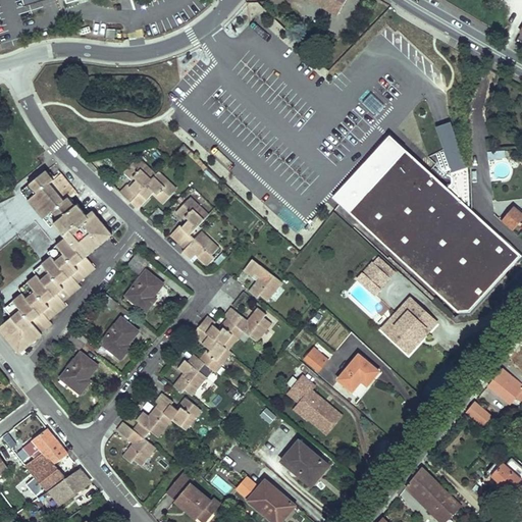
[(314,0),(338,14),(347,0),(314,0)]
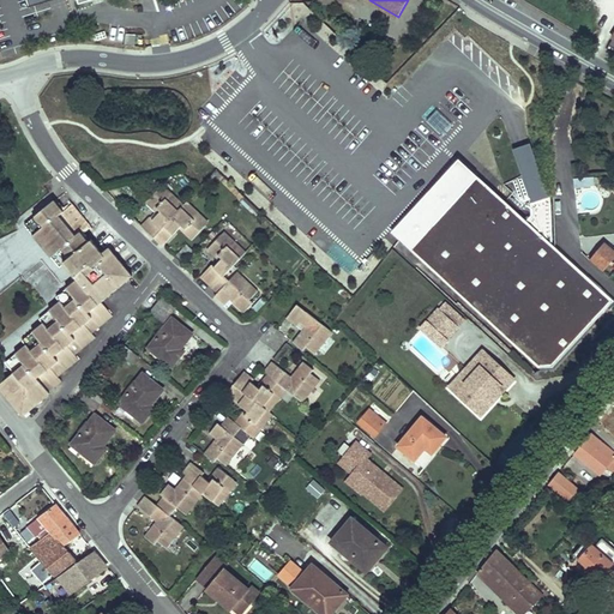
[(377,66),(385,82),(395,77),(386,61),(377,66)]
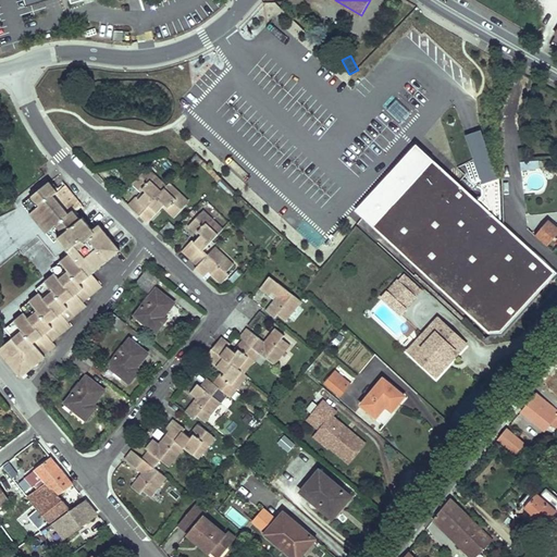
[(556,275),(556,271),(504,222),(502,184),(484,189),(485,195),(480,200),(426,151),(412,152),(359,211),(493,334),(504,333),(556,275)]
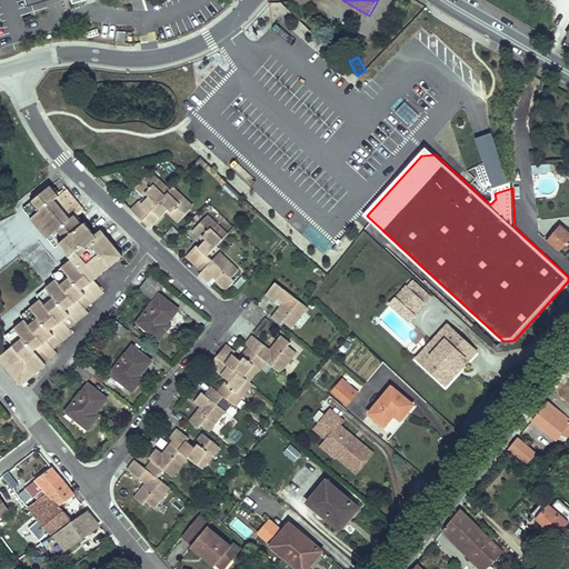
[(551,166),(532,169),(533,178),(552,175),(551,166)]
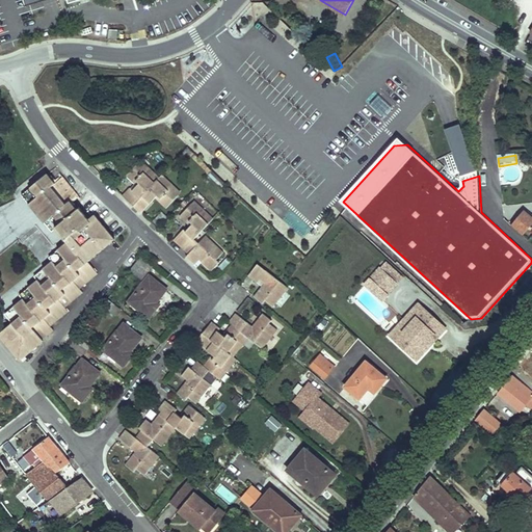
[(152,162),(145,156),(142,159),(150,165),(152,162)]
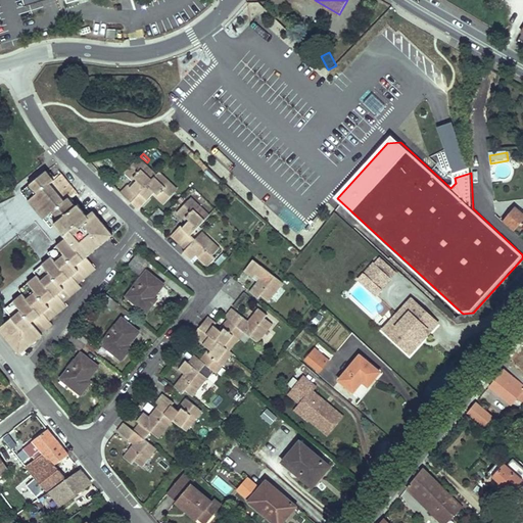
[(131,181),(124,187),(142,205),(156,191),(168,202),(179,190),(172,183),(175,180),(163,168),(160,171),(149,159),(147,162),(140,156),(128,169),(139,179),(135,184),(131,181)]
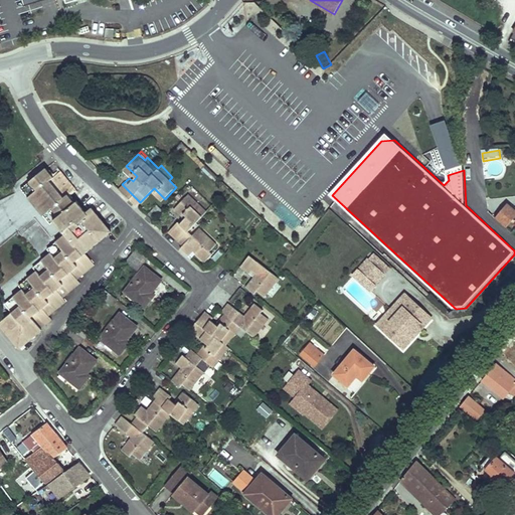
[(464,170),(464,165),(448,170),(448,175),(464,170)]
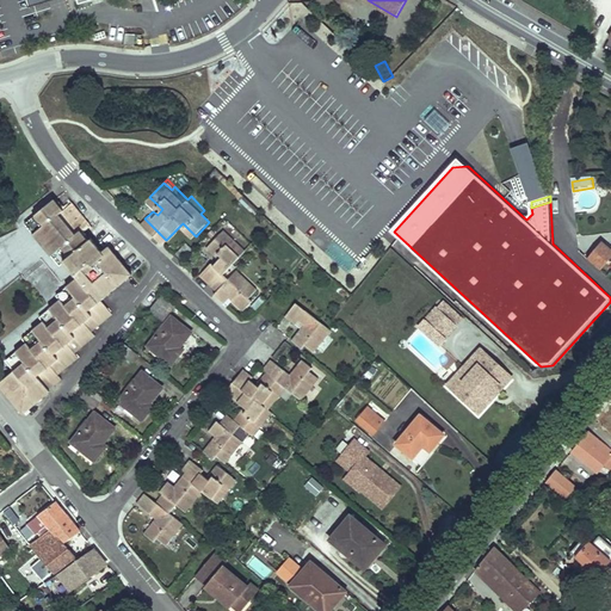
[(55,252),(65,263),(88,242),(80,232),(90,223),(72,202),(62,210),(53,199),(29,220),(37,230),(34,234),(51,255),(55,252)]
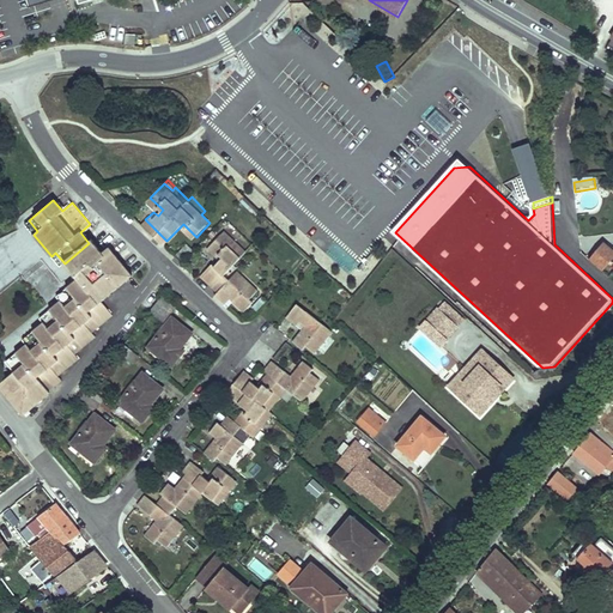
[(213,219),(205,211),(201,214),(210,223),(213,219)]
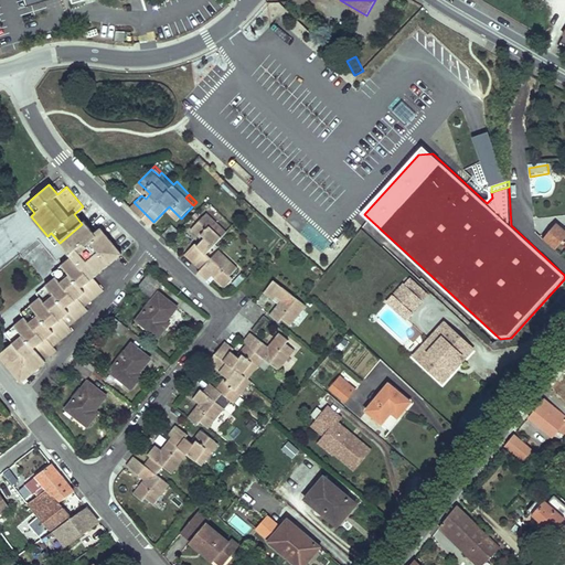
[(34,213),(27,203),(22,206),(31,216),(34,213)]
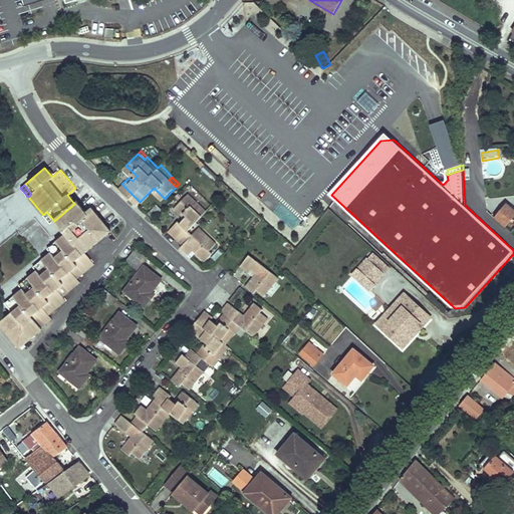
[(199,200),(192,193),(188,197),(195,204),(199,200)]
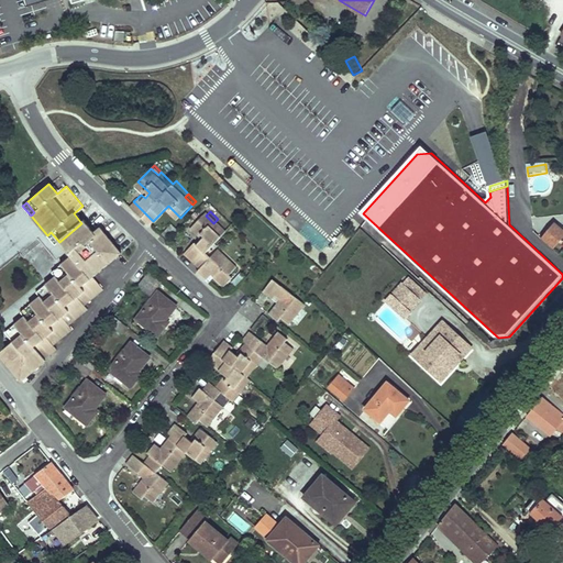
[(213,223),(206,216),(195,228),(206,239),(200,244),(198,242),(187,253),(202,268),(199,271),(208,279),(214,273),(227,286),(234,278),(232,276),(240,267),(222,251),(214,258),(209,253),(230,232),(218,219),(213,223)]
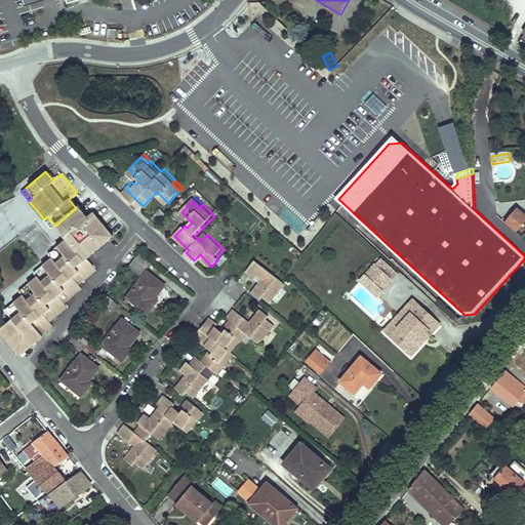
[(55,226),(65,238),(88,218),(78,207),(76,208),(55,226)]
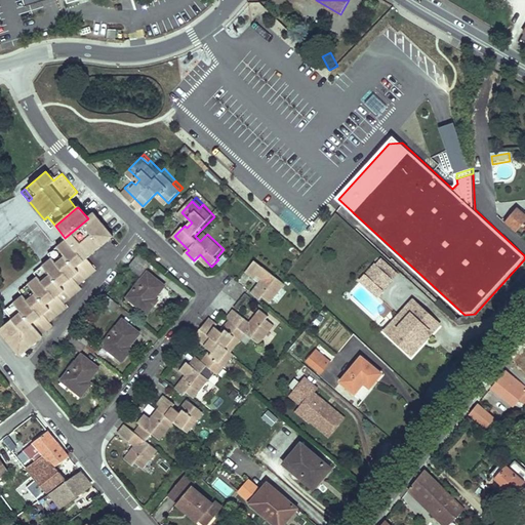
[(524,223),(524,215),(520,210),(516,210),(505,223),(516,233),(524,223)]
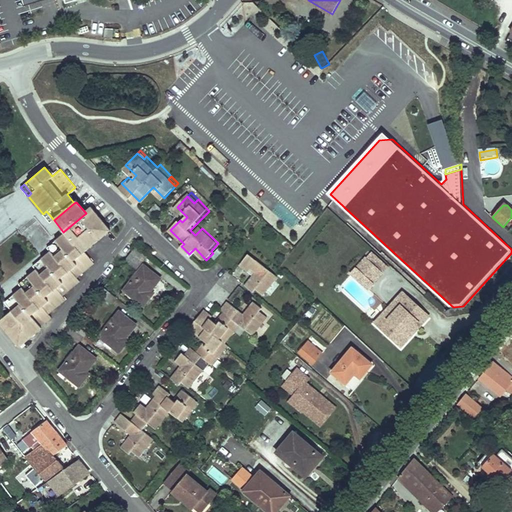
[(63,232),(66,234),(57,242),(59,245),(51,253),(42,260),(46,264),(38,270),(29,278),(32,282),(23,289),(14,296),(17,300),(9,307),(12,310),(0,319),(0,322),(19,346),(42,328),(41,327),(52,318),(49,314),(66,301),(62,297),(80,283),(77,279),(94,265),(84,252),(110,231),(92,209),(86,213),(63,232)]
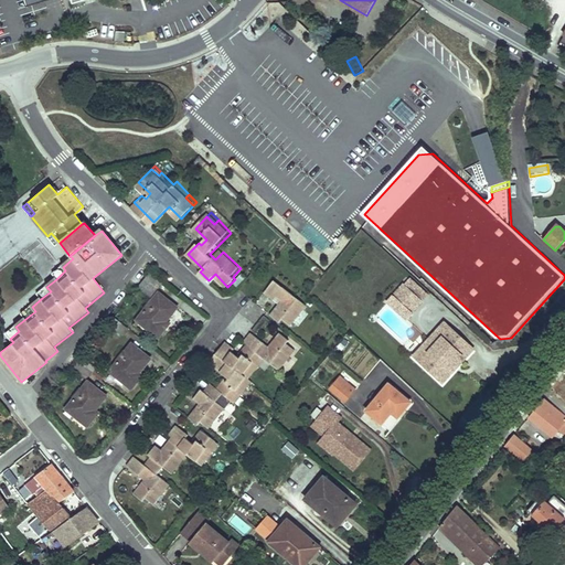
[(51,233),(48,236),(56,246),(60,243),(51,233)]
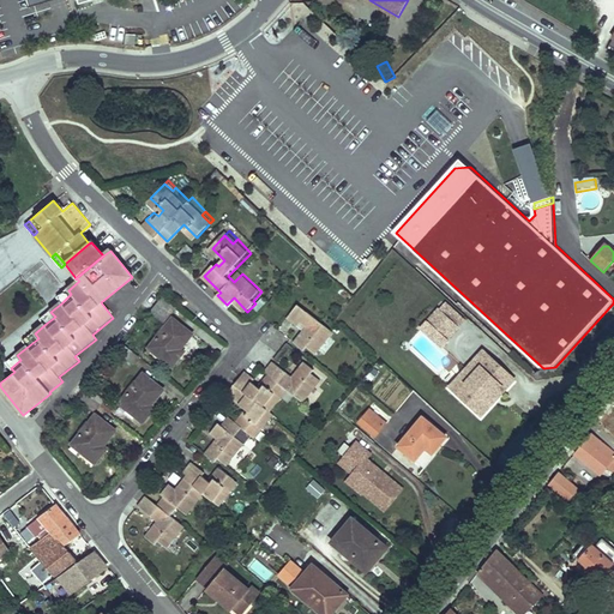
[(146,307),(160,293),(155,289),(143,304),(146,307)]
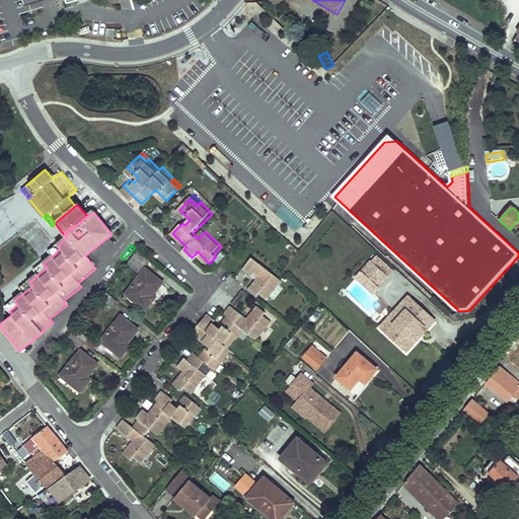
[(60,248),(58,245),(49,252),(52,256),(60,248)]
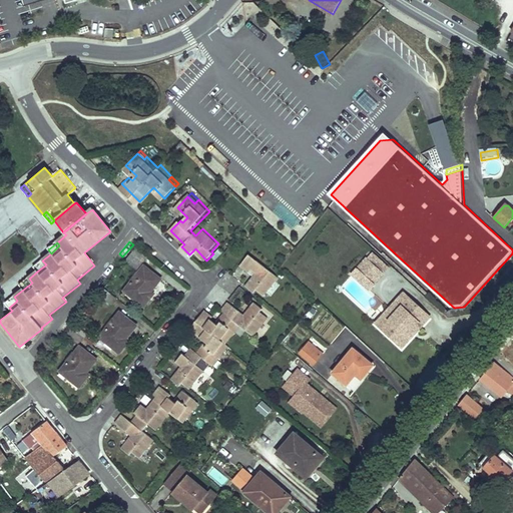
[(135,245),(125,259),(137,268),(147,255),(135,245)]
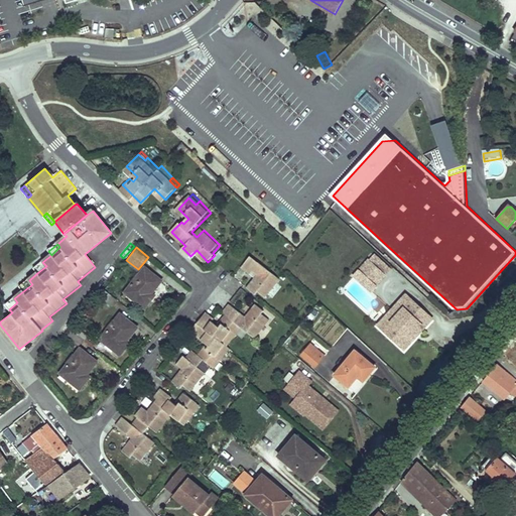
[(280,276),(251,254),(242,265),(250,271),(252,269),(255,272),(254,274),(246,284),(255,291),(257,288),(266,295),(280,276)]
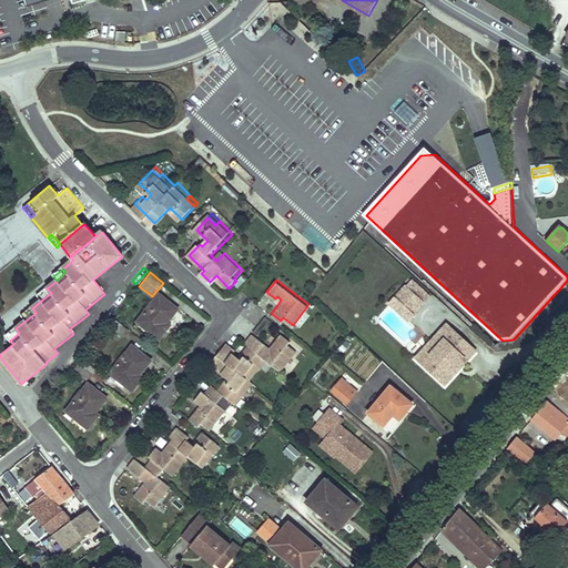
[(427,303),(408,285),(393,302),(401,308),(406,303),(417,313),(427,303)]
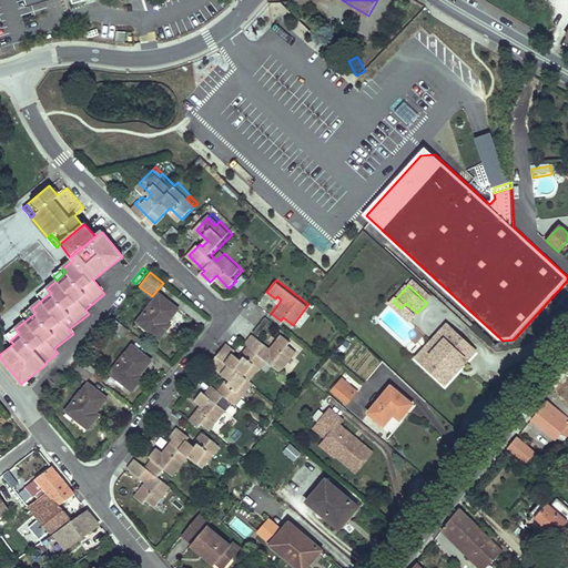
[(51,293),(47,288),(38,295),(42,300),(51,293)]
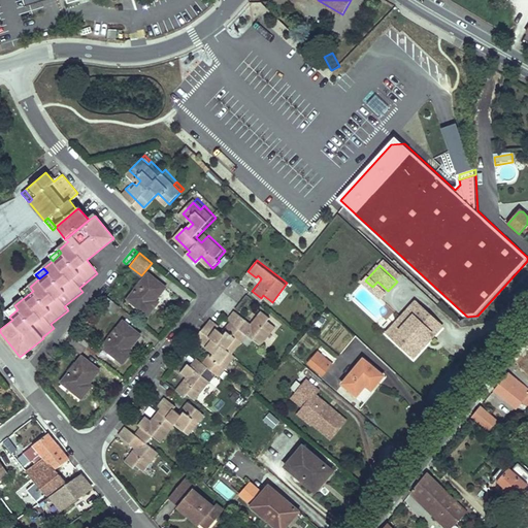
[(149,274),(128,300),(149,317),(156,307),(153,304),(156,301),(166,288),(149,274)]
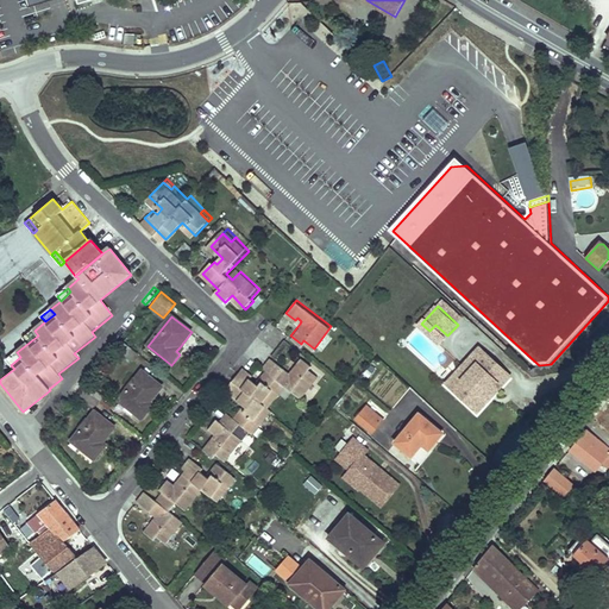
[(435,325),(429,331),(441,343),(447,336),(435,325)]
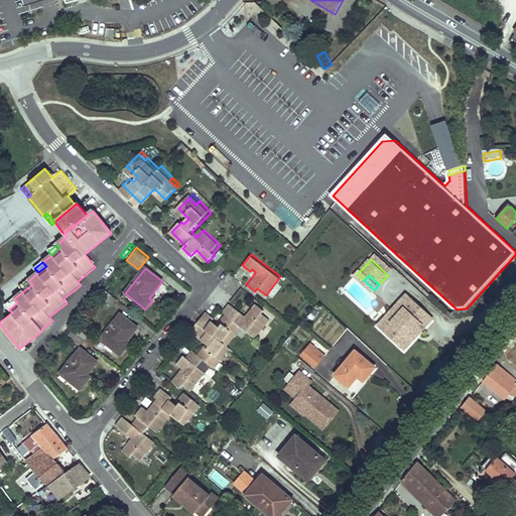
[(32,284),(29,280),(20,287),(23,291),(32,284)]
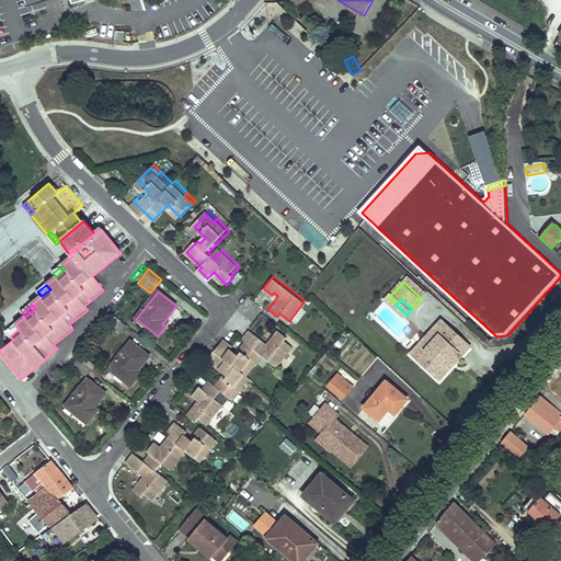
[(127,324),(113,313),(107,320),(121,331),(127,324)]
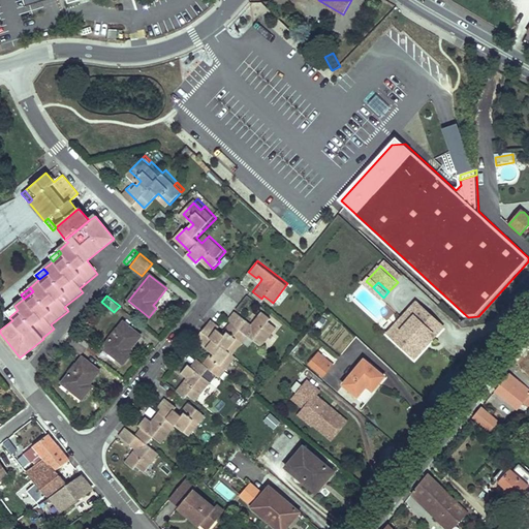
[(444,327),(418,302),(404,317),(409,322),(395,339),(415,358),(424,349),(421,346),(427,340),(430,342),(444,327)]
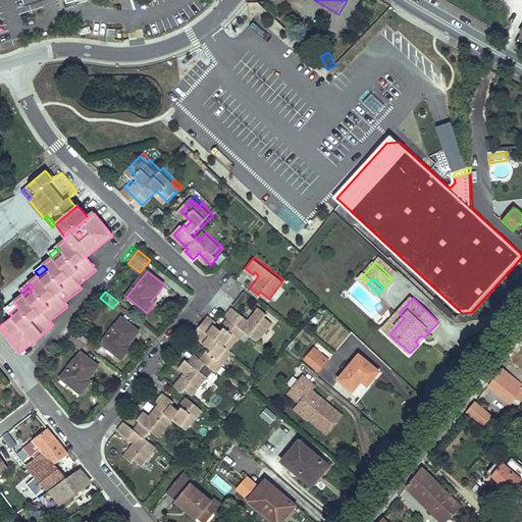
[(17,306),(14,302),(6,309),(9,313),(17,306)]
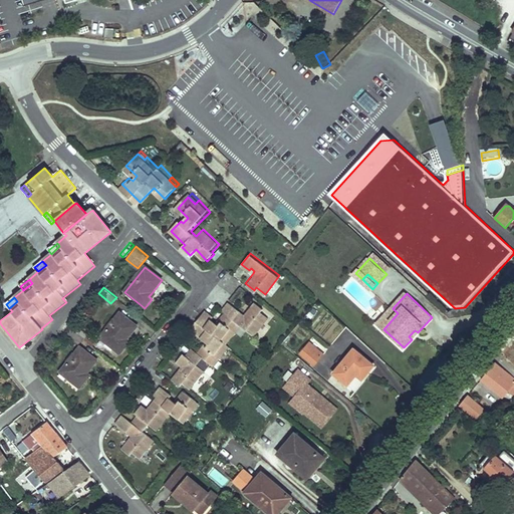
[(184,364),(174,376),(183,383),(185,379),(193,387),(207,368),(199,362),(205,354),(216,362),(222,354),(225,357),(236,344),(231,342),(241,330),(238,328),(243,320),(247,323),(257,331),(271,313),(263,307),(265,304),(257,298),(247,310),(229,297),(223,305),(227,308),(218,319),(213,315),(215,313),(206,306),(192,325),(207,338),(199,349),(193,345),(187,352),(185,351),(178,359),(184,364)]
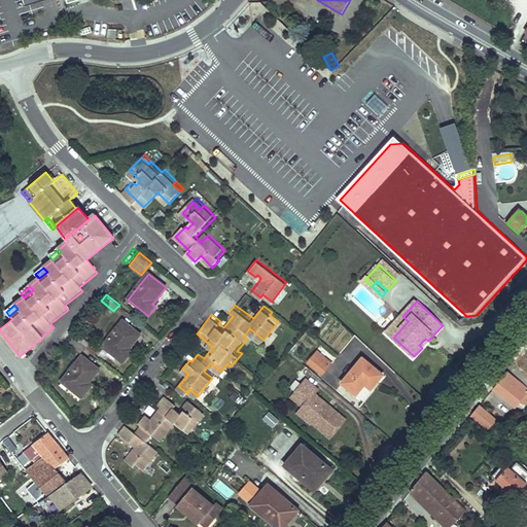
[(408,321),(402,316),(387,332),(393,338),(408,321)]
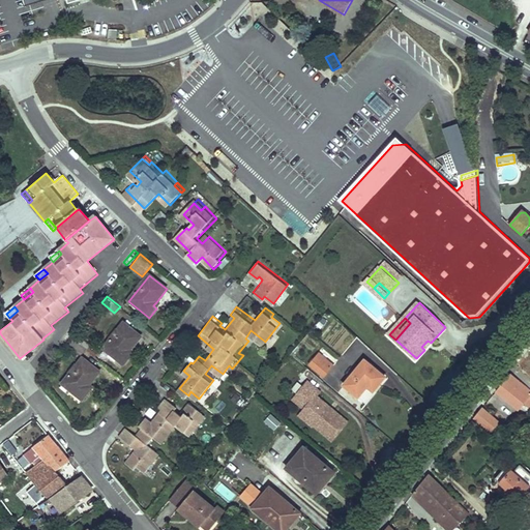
[(121,322),(101,348),(122,364),(128,355),(126,353),(128,349),(139,337),(121,322)]
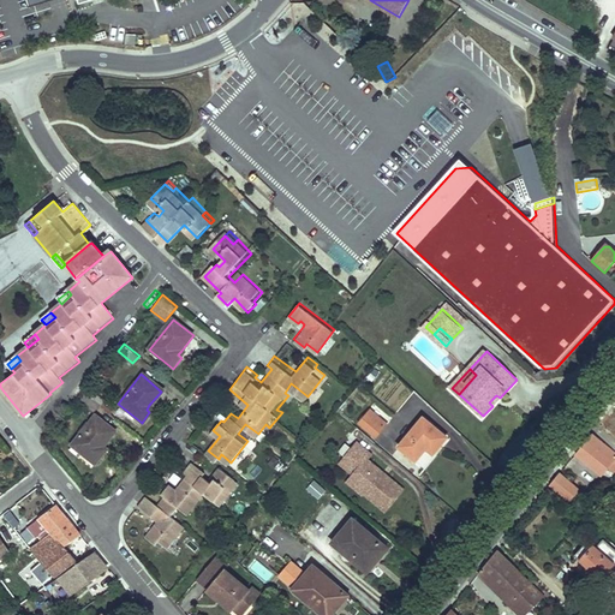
[(291,383),(285,393),(288,395),(296,387),(291,383)]
